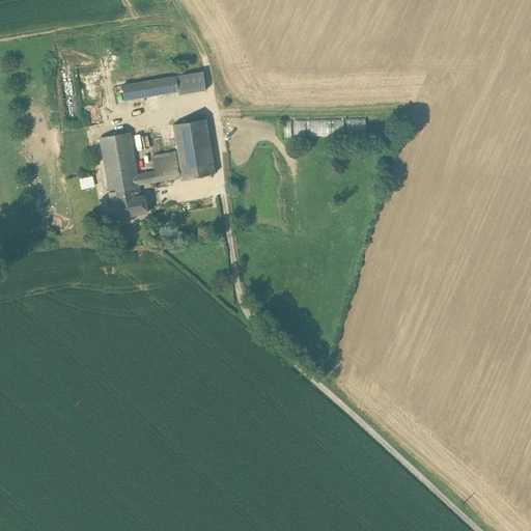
[(203,72),(176,77),(179,91),(179,94),(206,90),(203,72)]
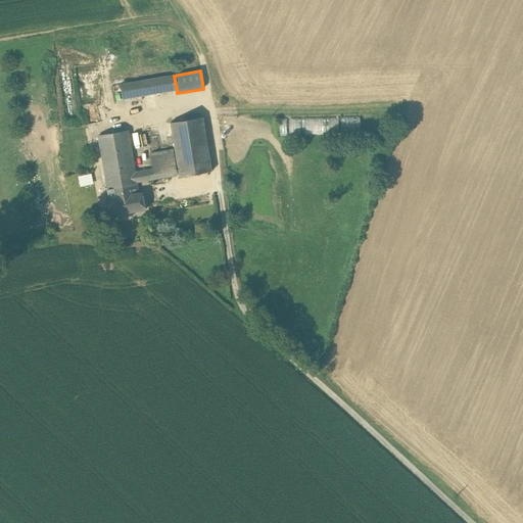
[(174,76),(132,83),(134,97),(177,90),(174,76)]
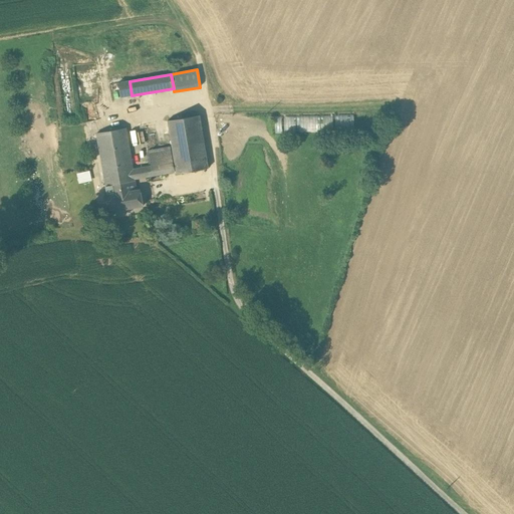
[(132,95),(130,81),(118,82),(121,97),(132,95)]
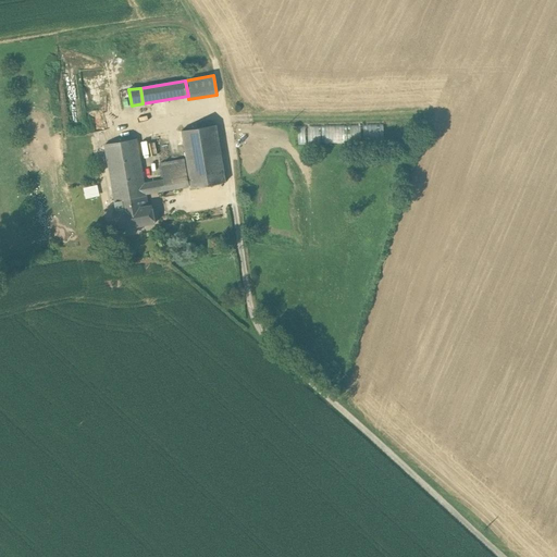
[(383,123),(295,126),(295,144),(383,141),(383,123)]
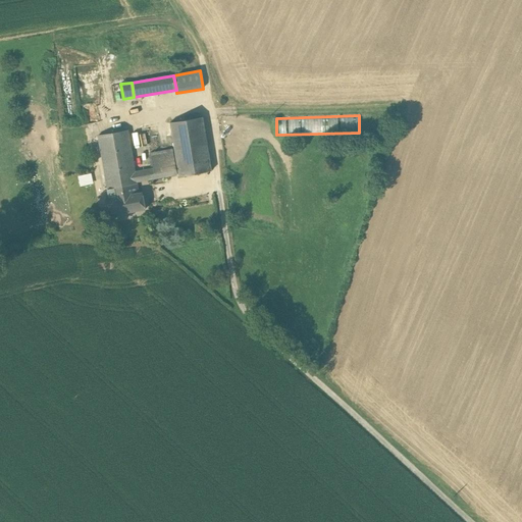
[(170,122),(179,176),(212,171),(203,117),(170,122)]
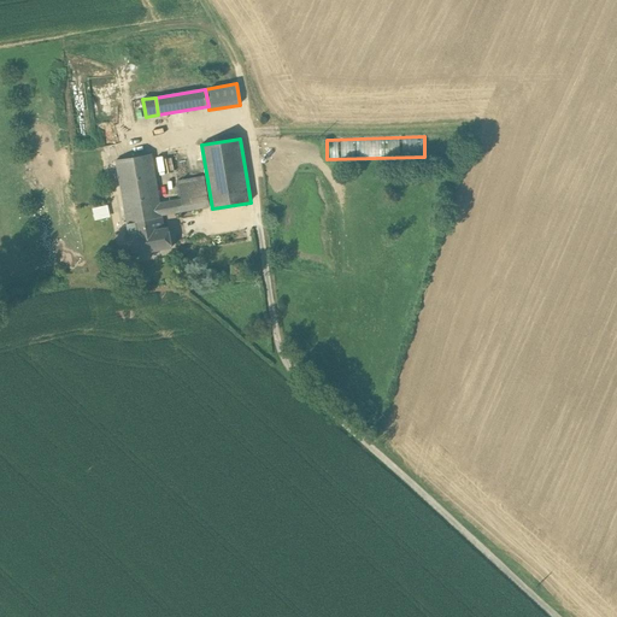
[(128,223),(163,217),(162,215),(210,206),(204,176),(177,181),(181,199),(160,203),(152,153),(116,159),(128,223)]
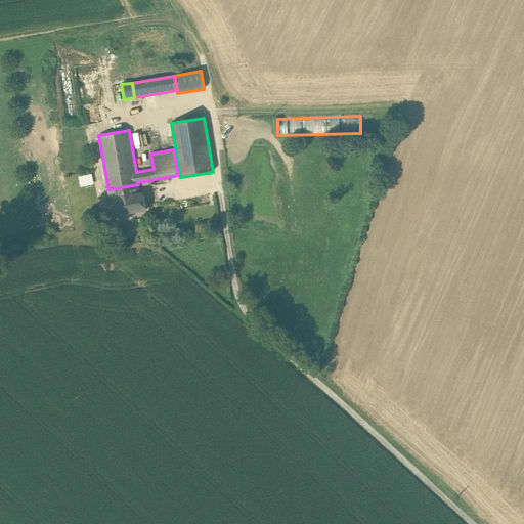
[(138,184),(108,189),(110,199),(106,200),(110,216),(145,210),(143,192),(139,193),(138,184)]
